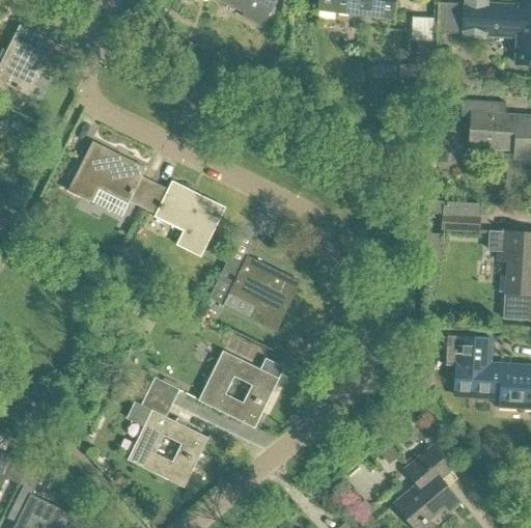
[(222,0),(263,21),(274,0),(222,0)]
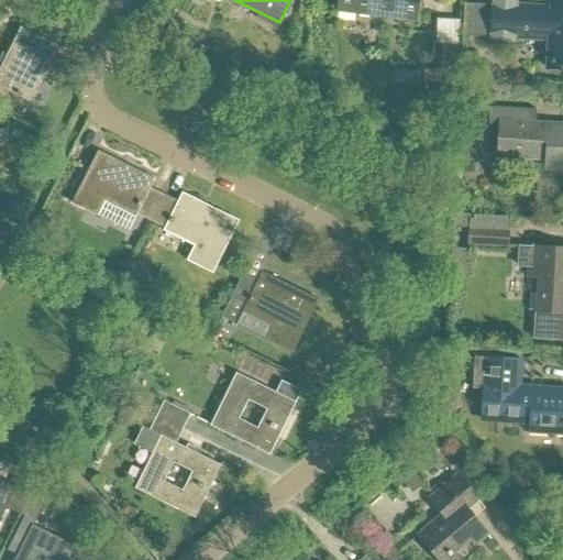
[(338,0),(337,8),(416,18),(418,0),(338,0)]
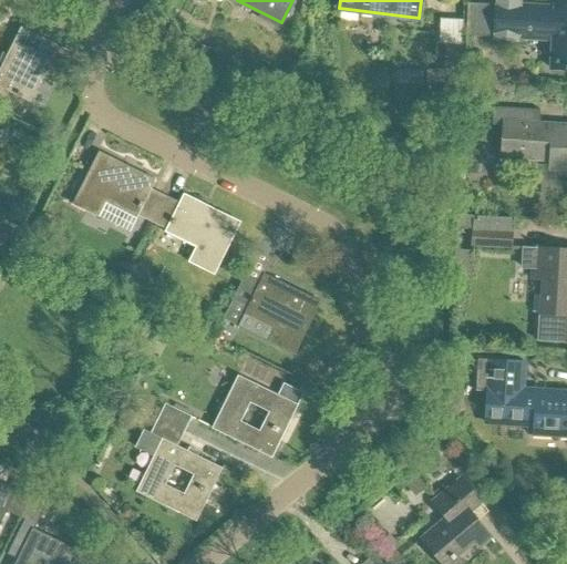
[(519,3),(519,0),(496,0),(494,37),(517,38),(517,37),(553,39),(550,67),(566,68),(566,4),(554,3),(554,6),(519,3)]
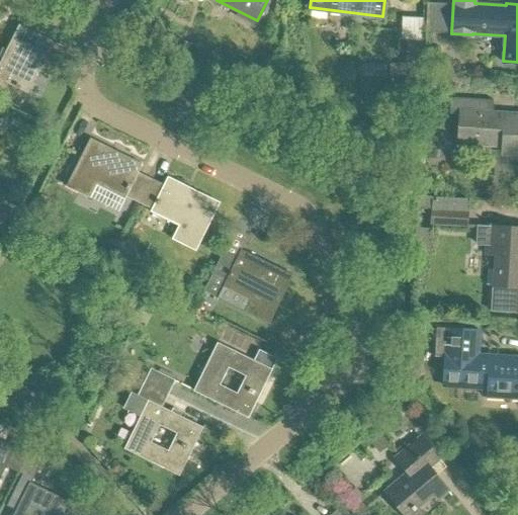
[(403,10),(403,32),(423,32),(423,10),(403,10)]
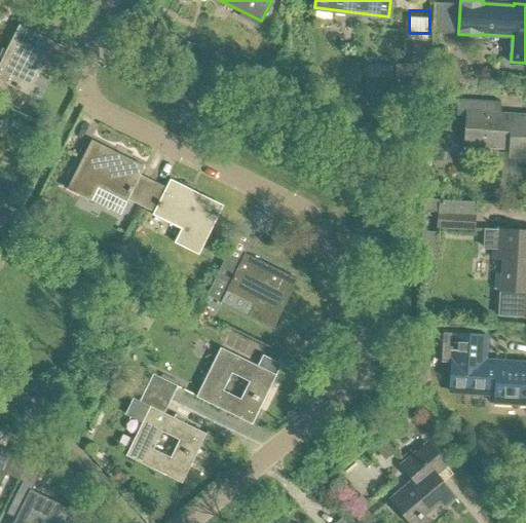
[(0,62),(0,79),(1,80),(0,82),(0,96),(19,106),(26,91),(28,94),(42,65),(57,71),(68,47),(20,24),(0,62)]
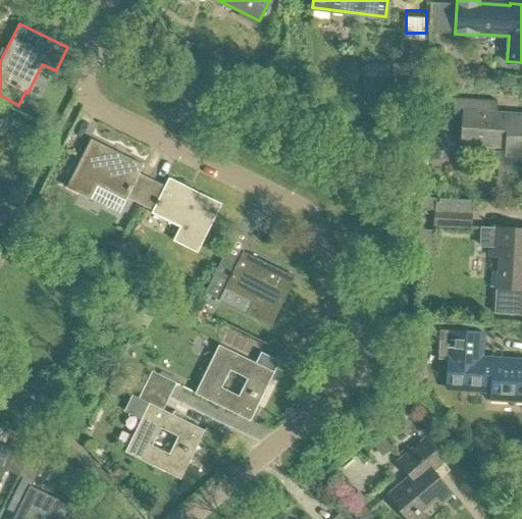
[(400,94),(419,95),(420,75),(423,40),(411,39),(408,74),(404,74),(404,87),(401,86),(400,94)]
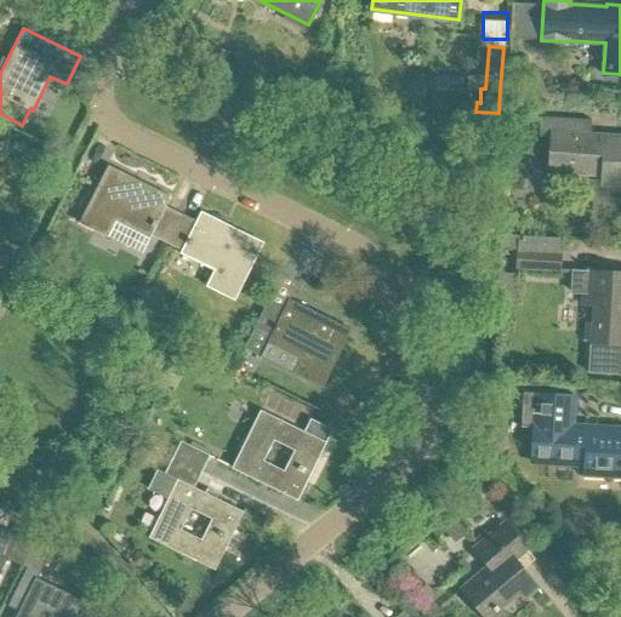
[(548,169),(611,173),(611,184),(620,184),(620,133),(591,132),(592,118),(540,115),(539,135),(551,136),(548,169)]
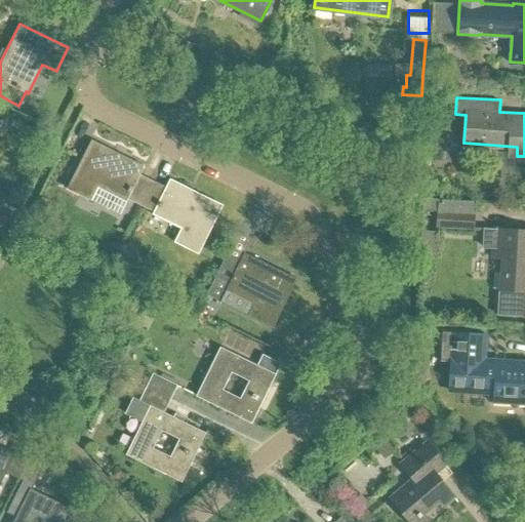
[(127,197),(140,204),(153,179),(139,173),(144,165),(91,138),(67,188),(91,199),(97,186),(126,199),(127,197)]
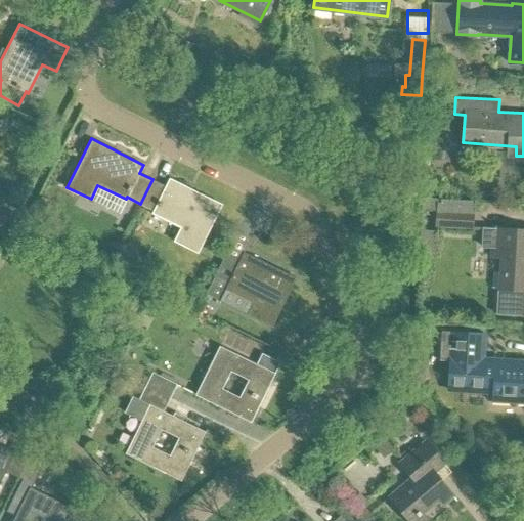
[(153,179),(140,204),(154,210),(153,212),(181,226),(174,241),(198,252),(222,204),(170,177),(166,186),(153,179)]
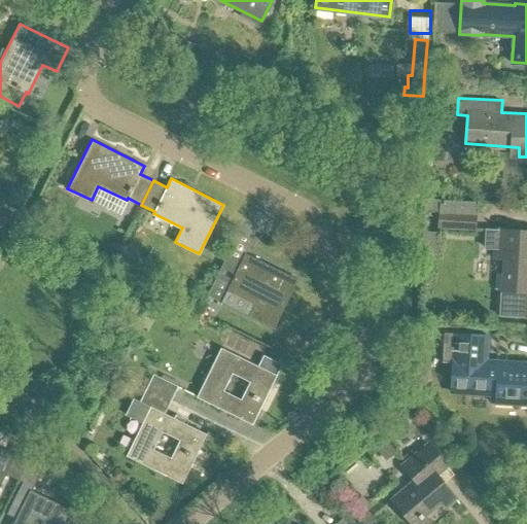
[(438,225),(476,228),(476,214),(440,212),(438,225)]
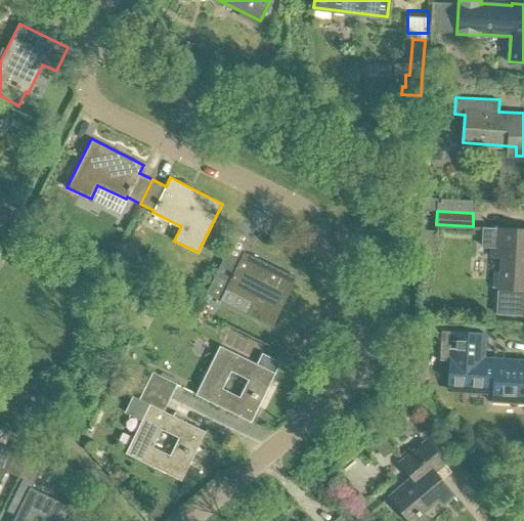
[(523,228),(483,226),(482,245),(491,246),(491,257),(500,257),(497,312),(523,313),(523,228)]
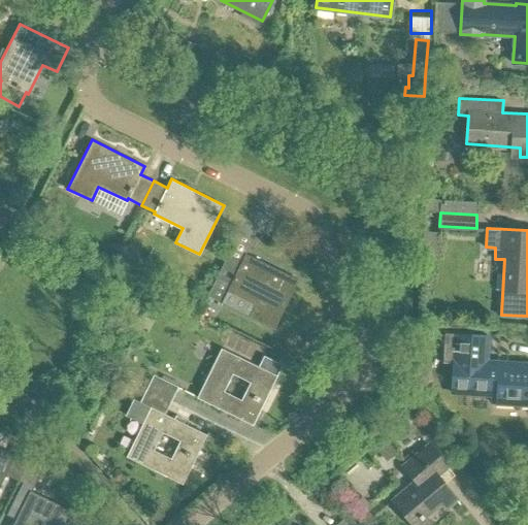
[(274,328),(298,279),(245,253),(241,261),(227,255),(216,279),(207,295),(222,302),(228,288),(257,302),(251,316),(274,328)]
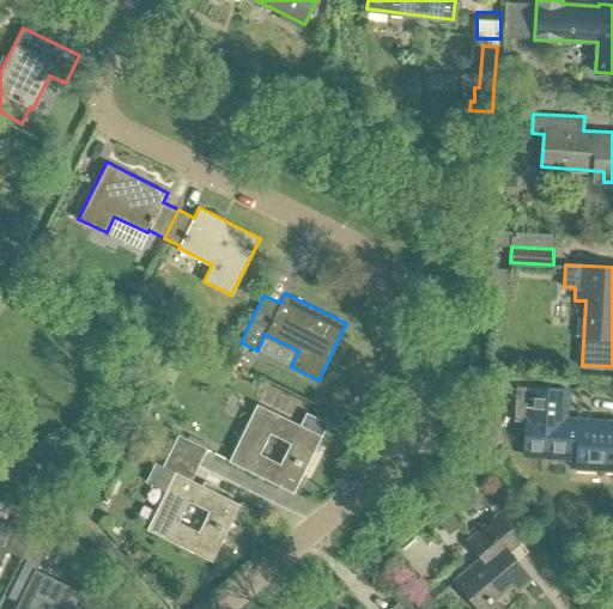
[(514,420),(526,420),(525,454),(576,457),(575,469),(612,470),(612,419),(565,416),(568,390),(516,387),(514,420)]
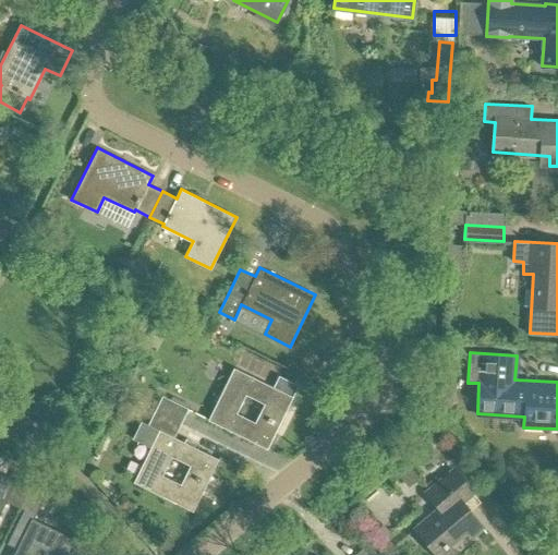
[(267,448),(292,396),(299,384),(279,374),(273,387),(233,368),(208,419),(267,448)]
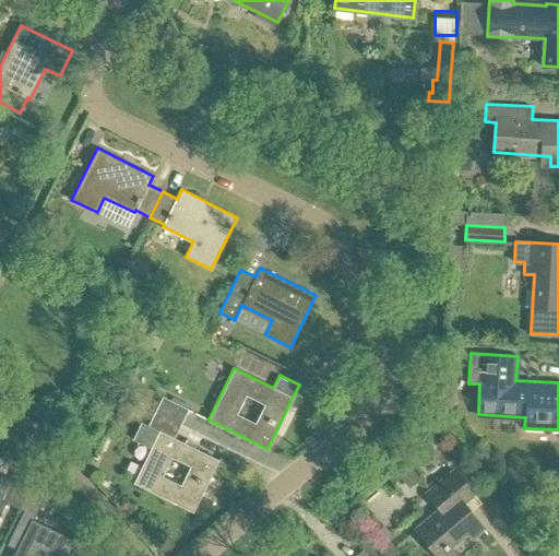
[(163,397),(155,411),(181,424),(188,409),(163,397)]
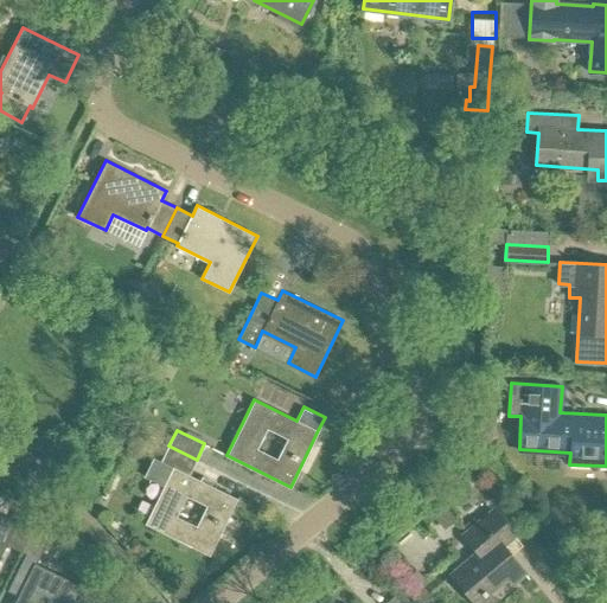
[(165,486),(146,524),(210,555),(237,499),(189,475),(197,460),(168,446),(161,461),(153,457),(145,475),(165,486)]
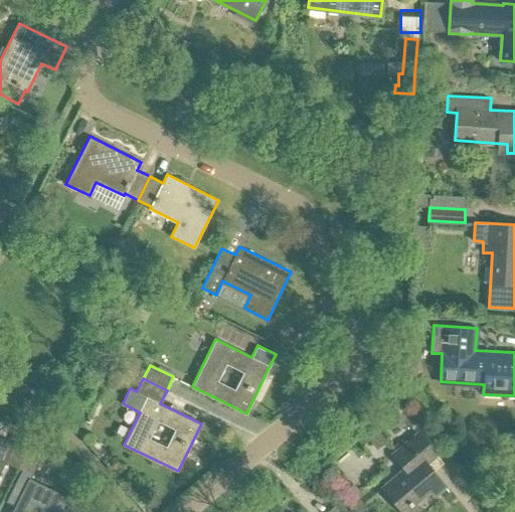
[(405,468),(382,487),(403,511),(431,490),(435,495),(446,486),(425,463),(437,454),(418,433),(392,454),(405,468)]
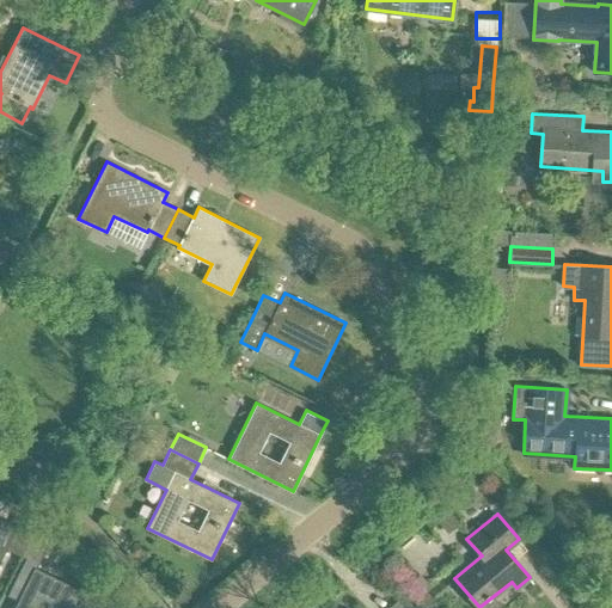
[(0,517),(0,560),(6,548),(22,556),(36,527),(19,520),(16,526),(0,517)]
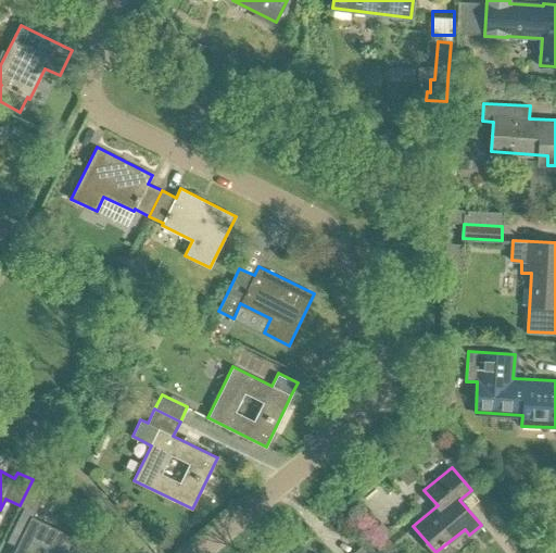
[(48,487),(33,479),(20,505),(24,507),(35,513),(48,487)]
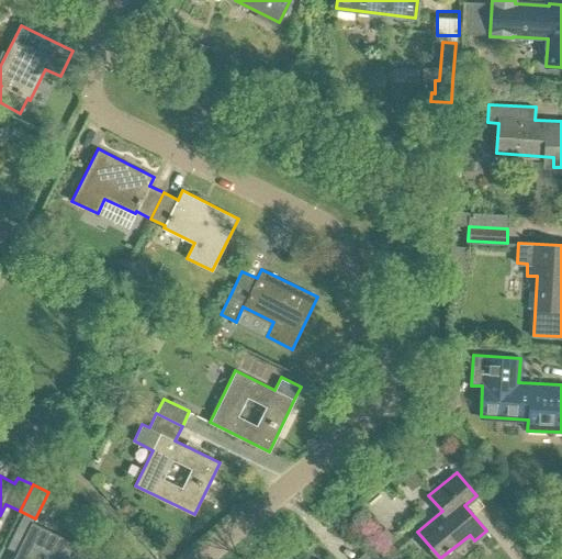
[(24,513),(7,547),(17,552),(32,522),(33,522),(35,518),(24,513)]
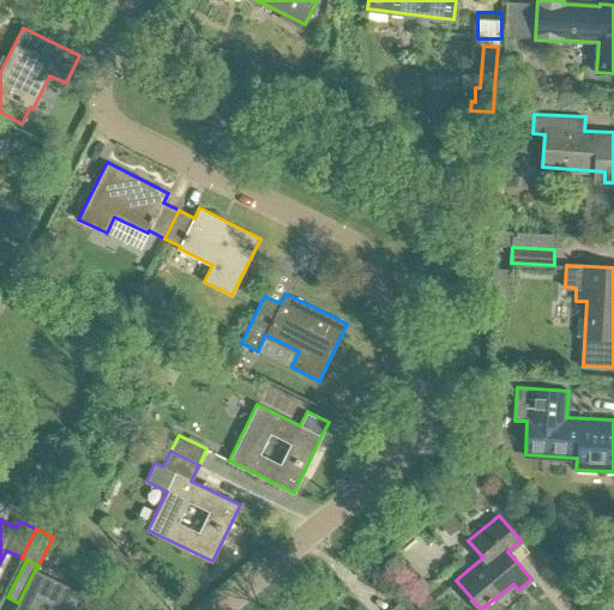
[(85,609),(92,597),(36,569),(35,569),(18,603),(14,609),(85,609)]
